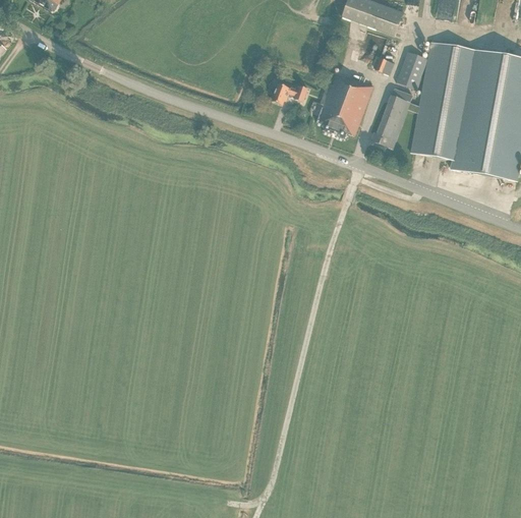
[(35,0),(53,10),(59,0),(35,0)]
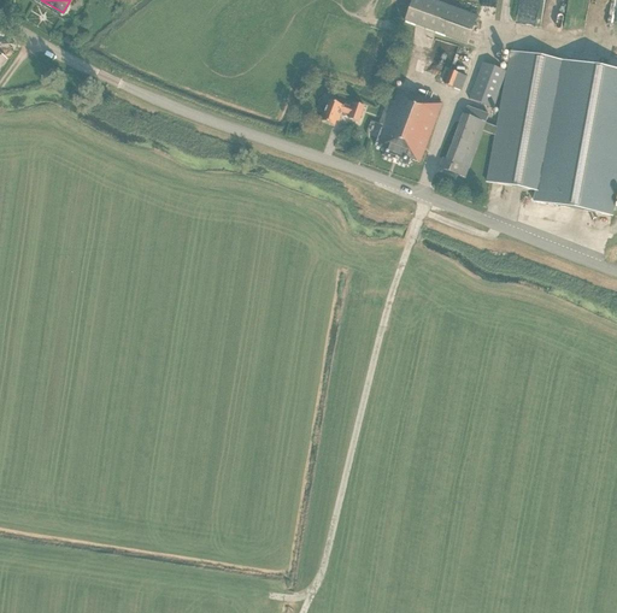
[(466,41),(477,13),(440,0),(411,0),(405,18),(466,41)]
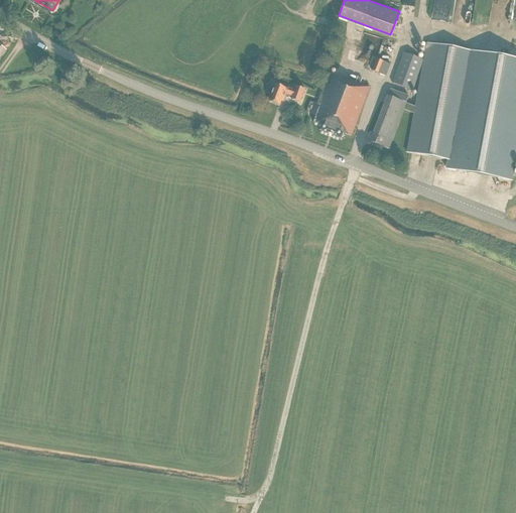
[(433,0),(432,12),(448,14),(450,0),(433,0)]
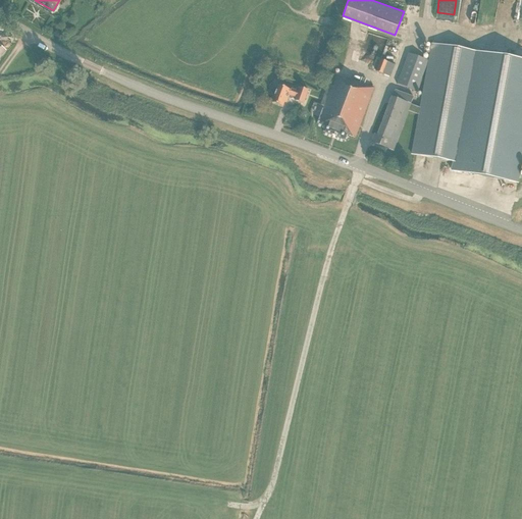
[(421,97),(419,112),(411,151),(454,159),(452,168),(518,179),(521,157),(521,57),(431,42),(421,97)]
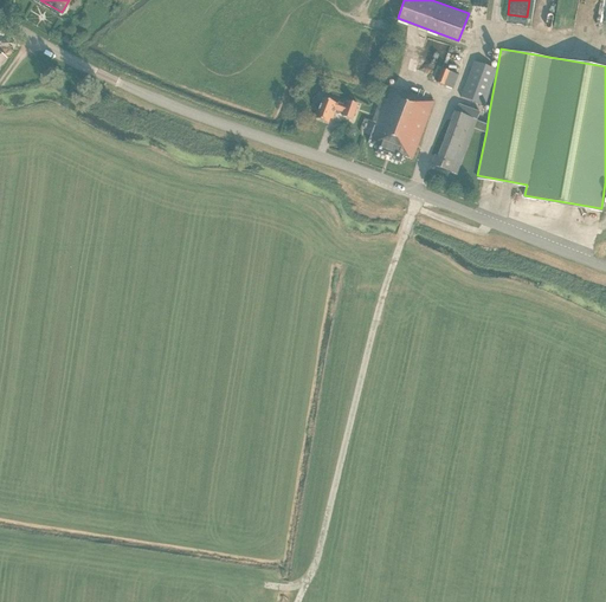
[(461,95),(484,103),(497,68),(474,59),(461,95)]
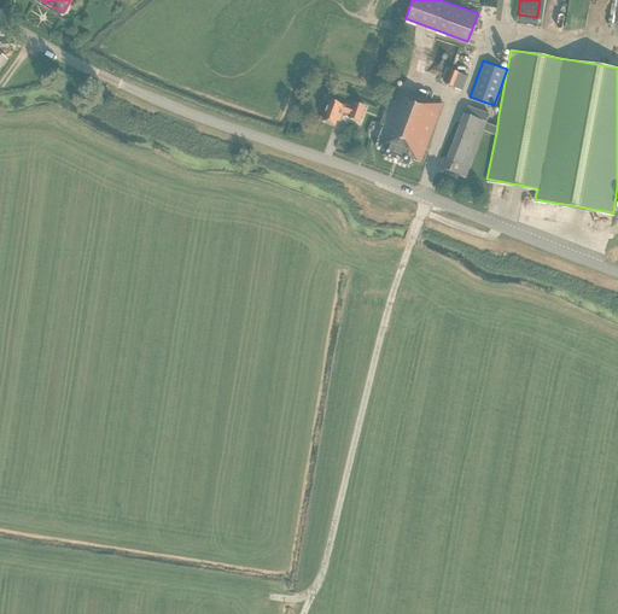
[(445,82),(461,88),(467,74),(452,68),(445,82)]
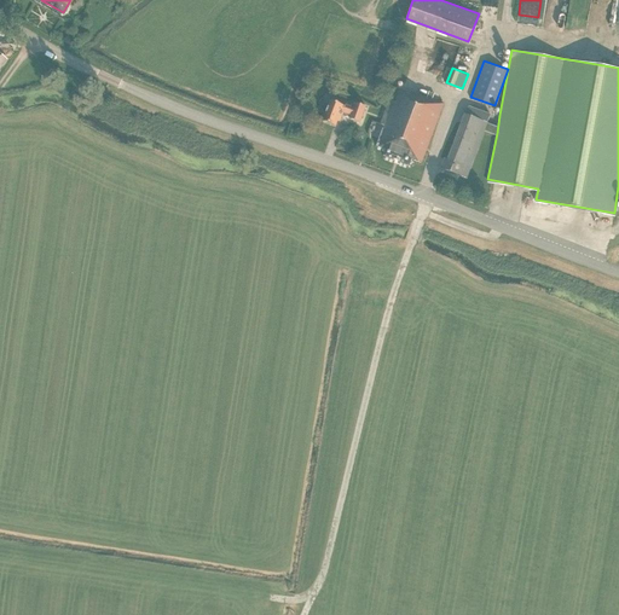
[(410,91),(394,85),(381,122),(385,123),(376,144),(386,148),(383,154),(409,163),(411,157),(421,161),(444,102),(432,97),(434,91),(429,90),(427,94),(411,88),(410,91)]
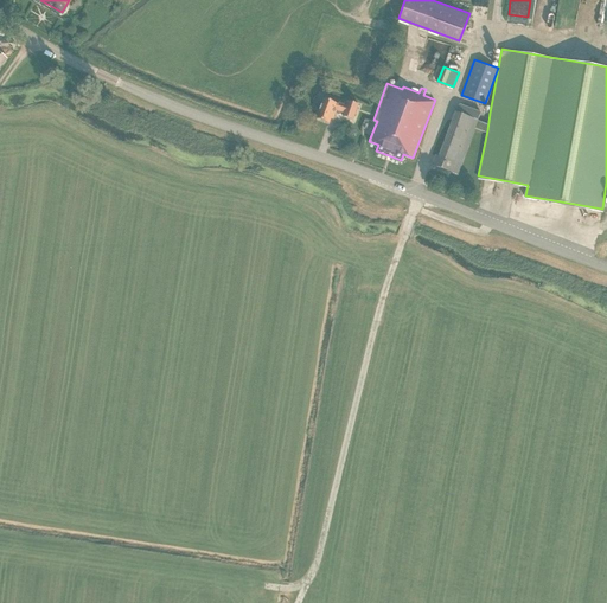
[(334,114),(337,108),(344,110),(343,114),(353,117),(358,103),(349,98),(346,103),(338,101),(338,102),(324,97),(317,117),(328,122),(332,113),(334,114)]
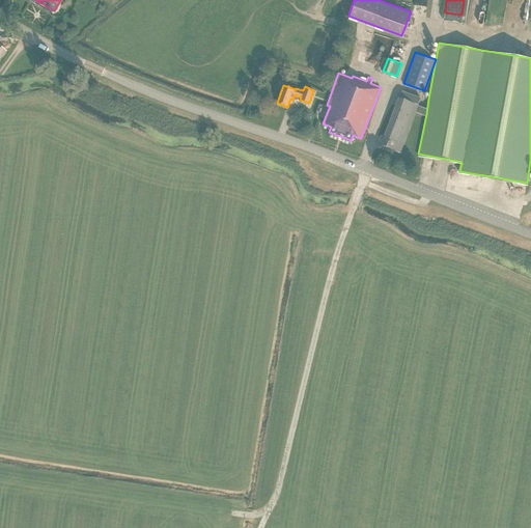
[(426,114),(428,99),(420,96),(401,89),(384,135),(382,134),(378,142),(400,150),(403,142),(415,110),(426,114)]
